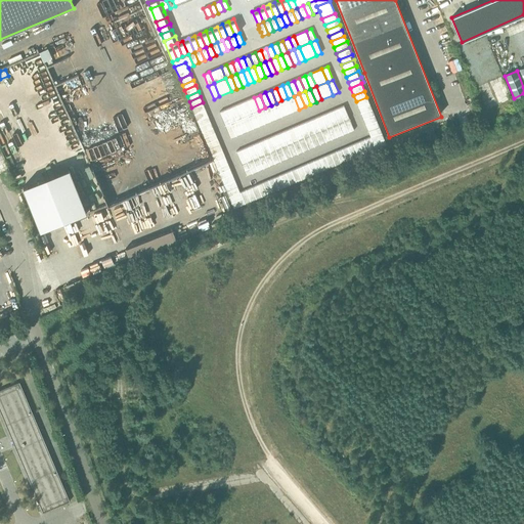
[(294,96),(288,98),(294,112),(299,110),(294,96)]
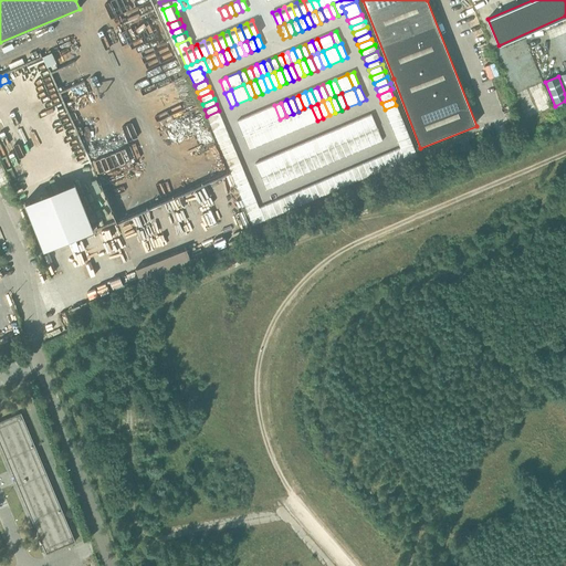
[(274,105),(269,107),(274,122),(280,119),(274,105)]
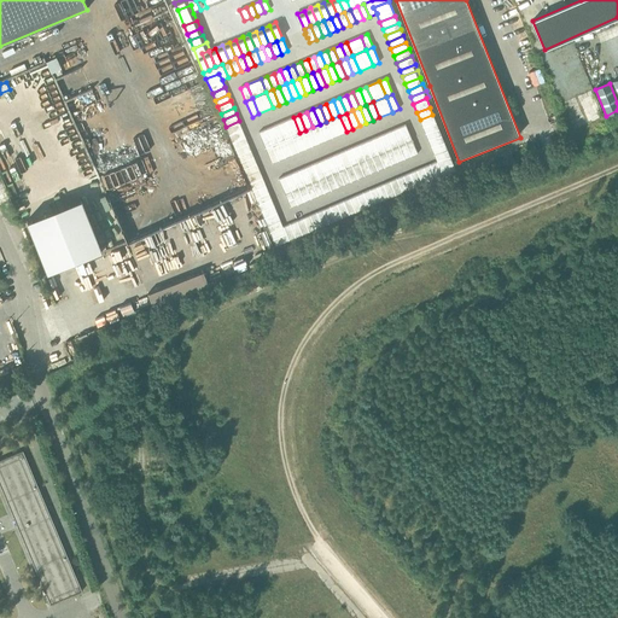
[(432,115),(420,120),(423,127),(436,122),(432,115)]
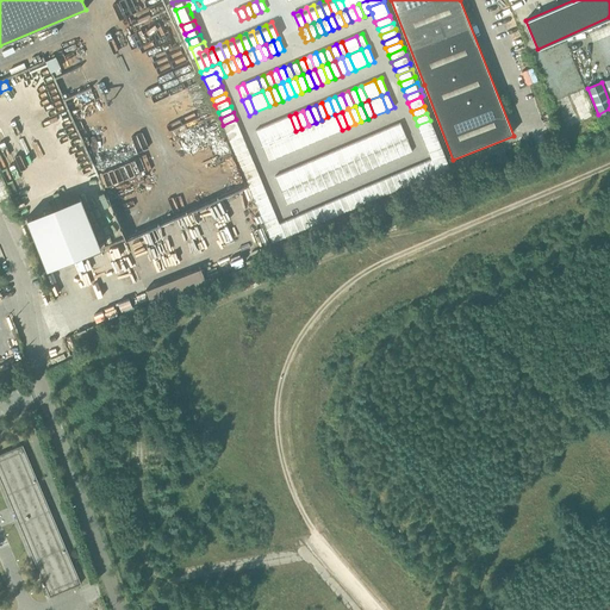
[(335,114),(328,117),(335,132),(342,130),(335,114)]
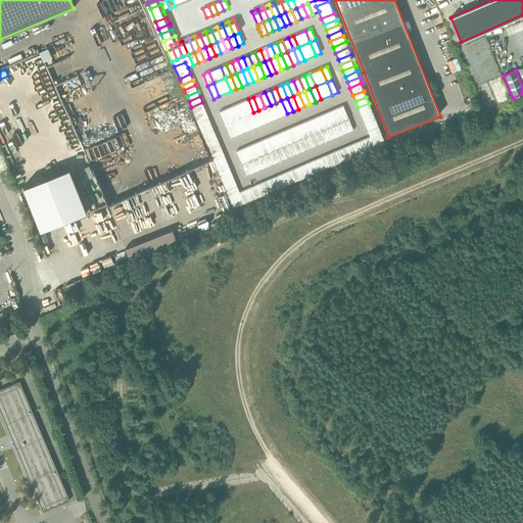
[(248,99),(242,102),(247,114),(253,112),(248,99)]
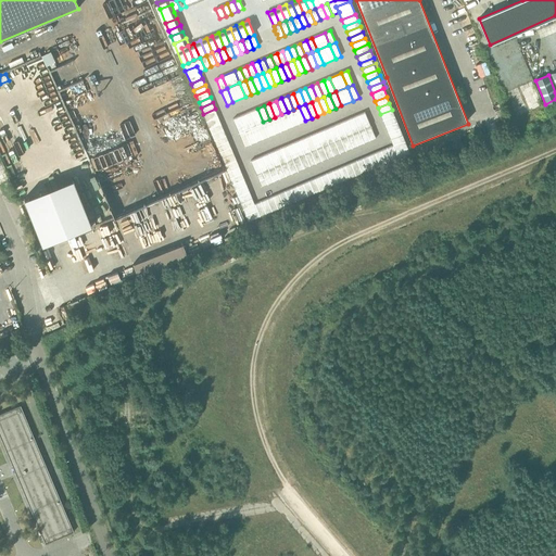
[(299,106),(293,110),(300,124),(305,121),(299,106)]
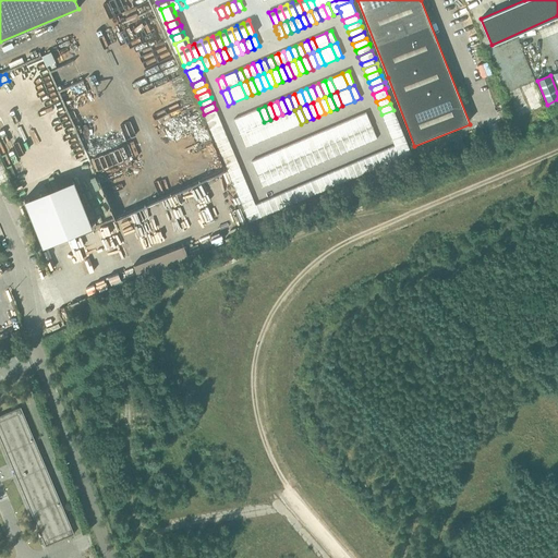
[(204,114),(207,121),(219,117),(216,109),(204,114)]
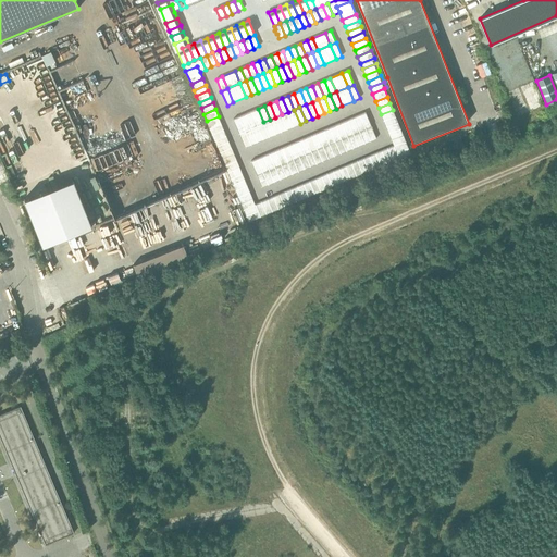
[(258,109),(251,111),(258,125),(263,122),(258,109)]
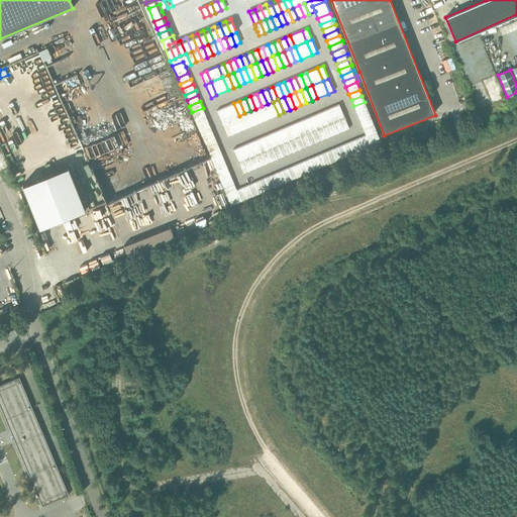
[(273,102),(268,104),(273,117),(279,115),(273,102)]
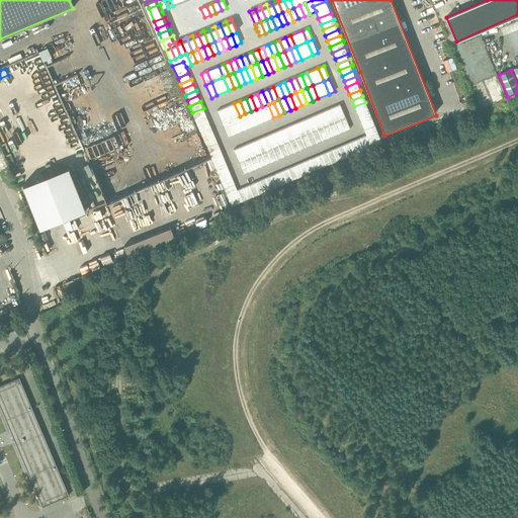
[(365,102),(354,106),(357,112),(367,108),(365,102)]
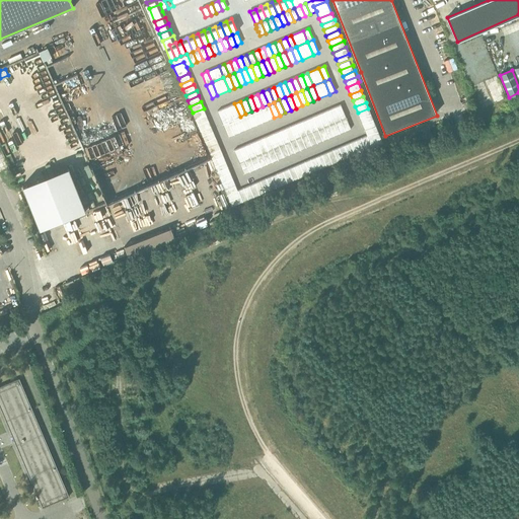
[(234,103),(223,108),(229,121),(240,117),(234,103)]
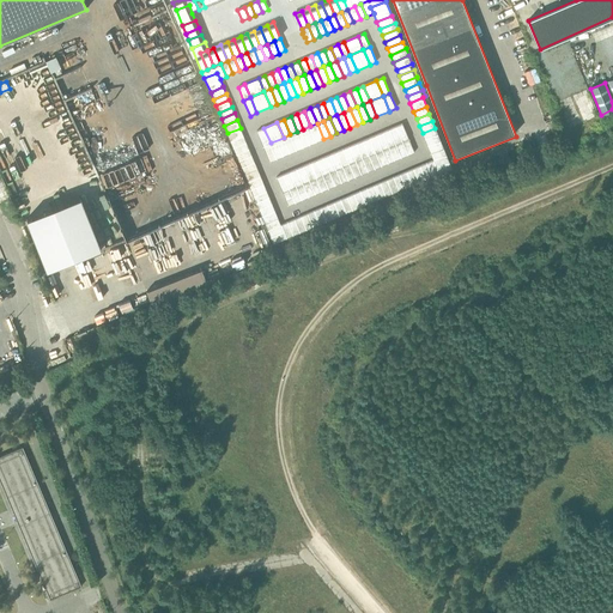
[(317,123),(310,126),(317,141),(323,139),(317,123)]
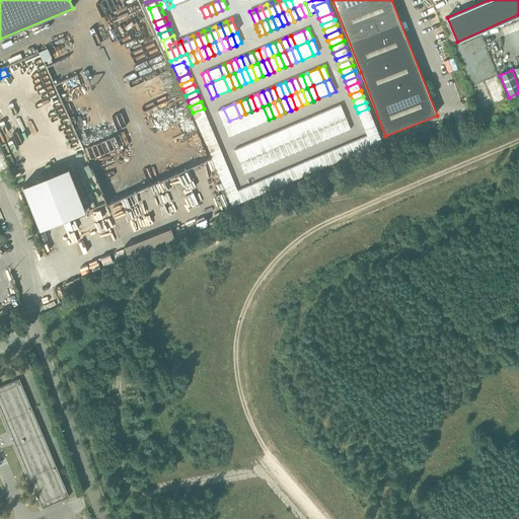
[(341,104),(336,107),(342,122),(347,120),(341,104)]
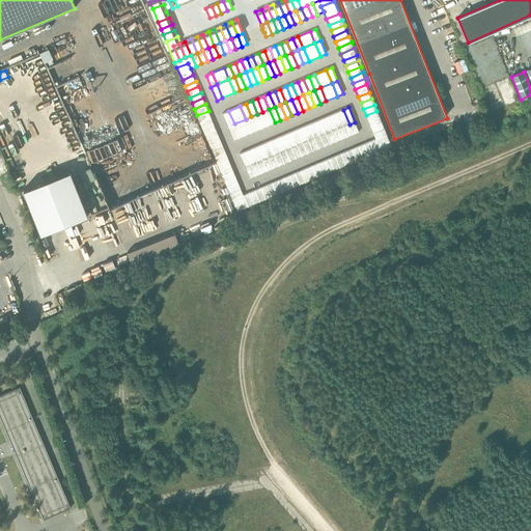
[(269,109),(262,112),(269,126),(275,122),(269,109)]
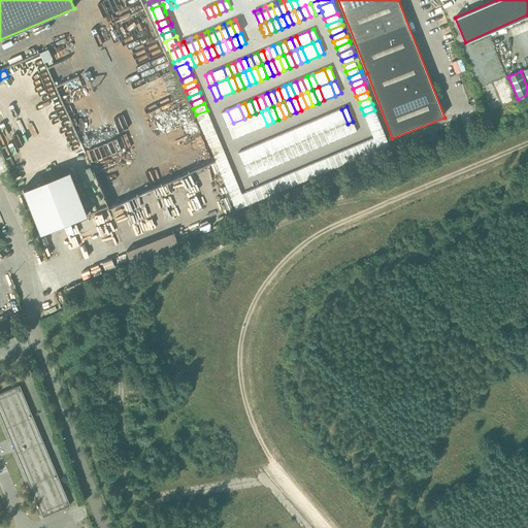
[(341,109),(329,113),(336,129),(348,124),(341,109)]
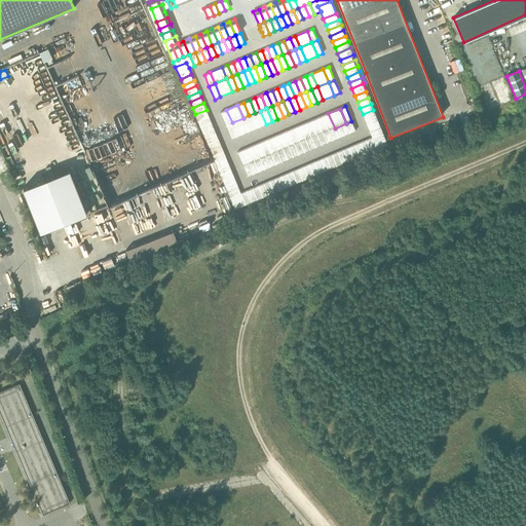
[(207,110),(195,114),(197,121),(209,116),(207,110)]
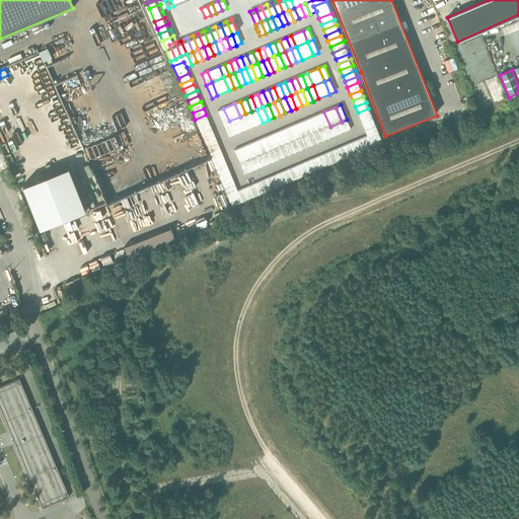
[(223,108),(217,110),(223,124),(229,121),(223,108)]
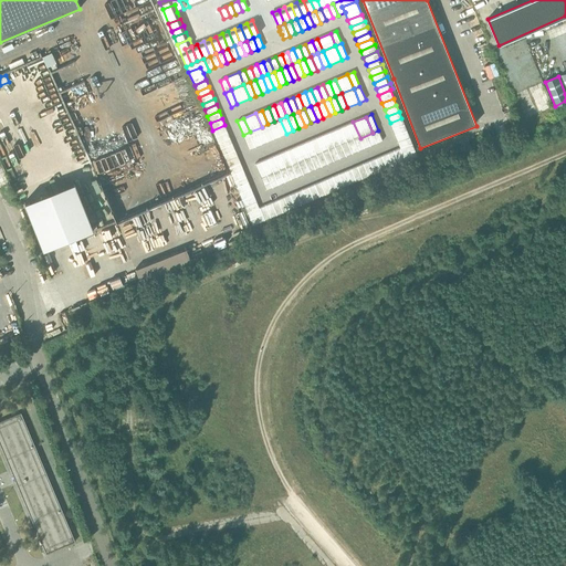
[(401,118),(390,123),(392,129),(405,124),(401,118)]
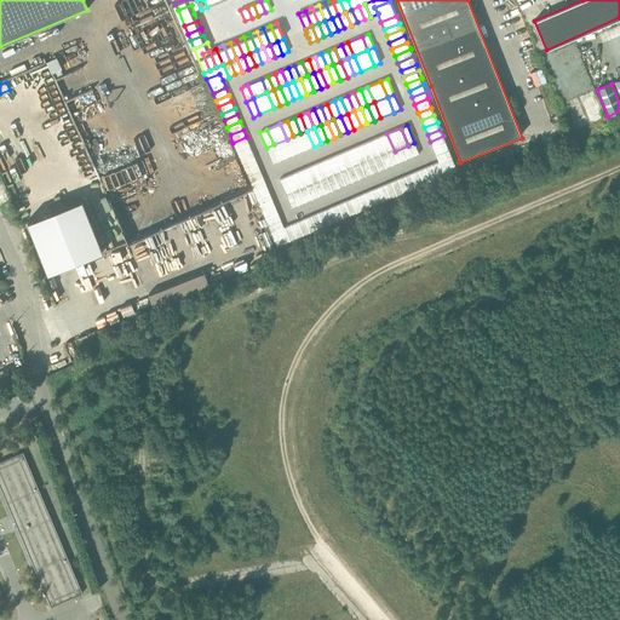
[(306,131),(300,133),(308,149),(314,147),(306,131)]
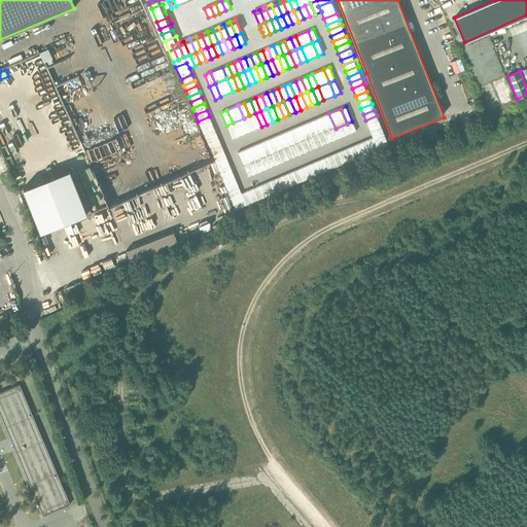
[(255,113),(249,115),(255,130),(261,127),(255,113)]
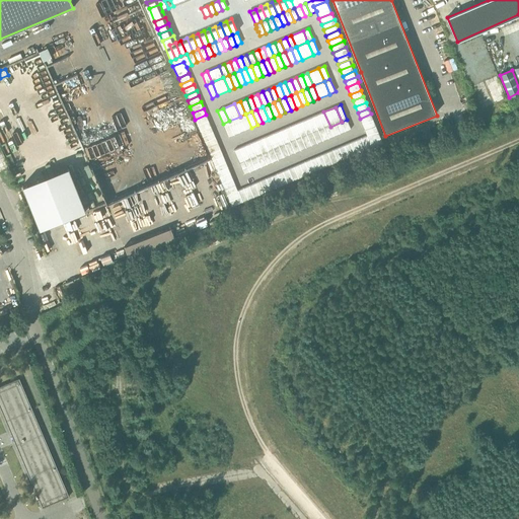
[(323,112),(318,115),(324,129),(330,127),(323,112)]
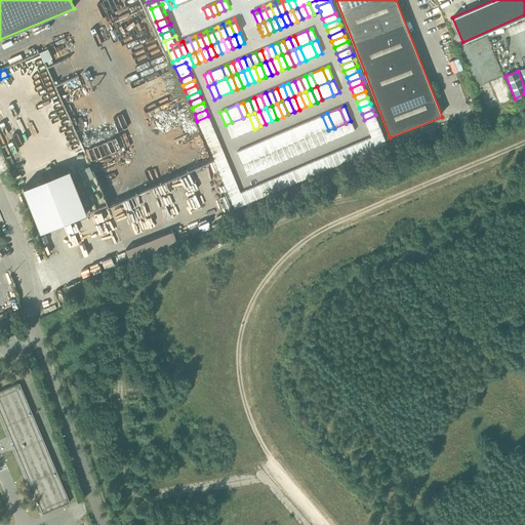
[(248,115),(243,118),(248,131),(254,129),(248,115)]
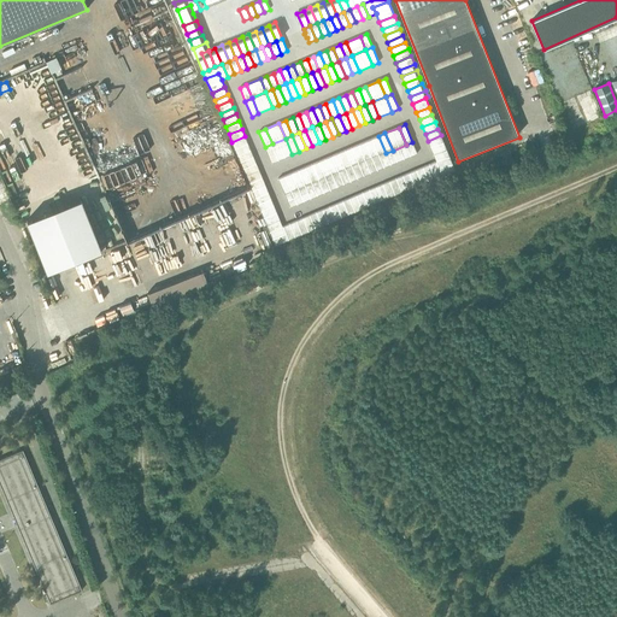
[(441,135),(428,141),(430,147),(444,142),(441,135)]
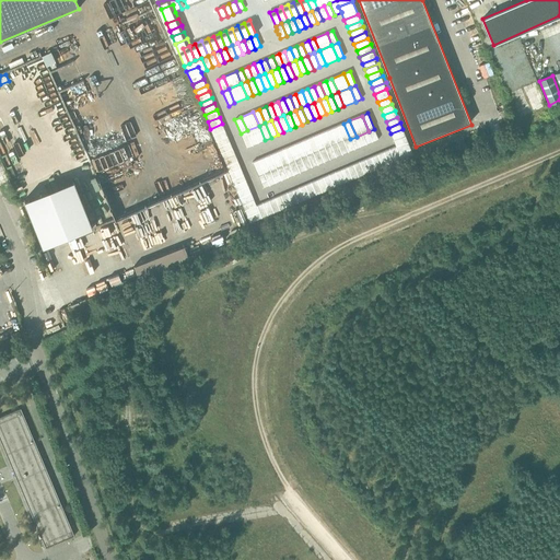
[(222,124),(210,129),(213,135),(225,130),(222,124)]
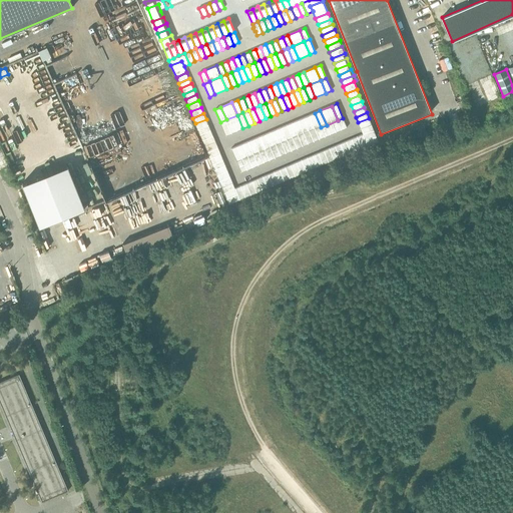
[(315,113),(309,115),(316,130),(321,127),(315,113)]
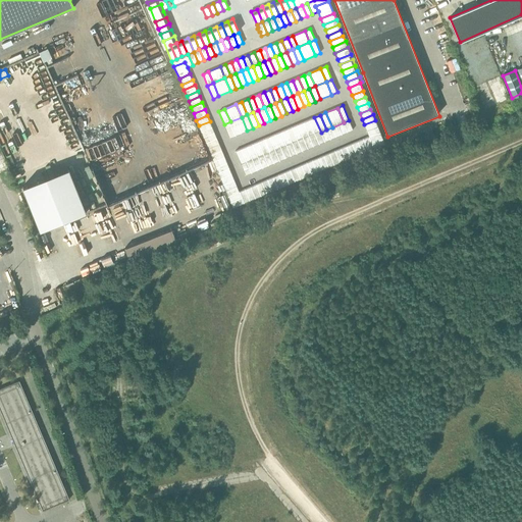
[(242,117),(230,121),(236,136),(247,131),(242,117)]
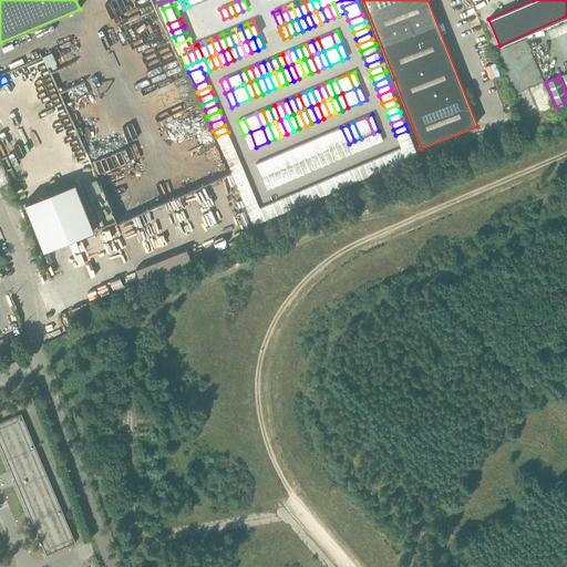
[(341,127),(336,130),(342,146),(349,144),(341,127)]
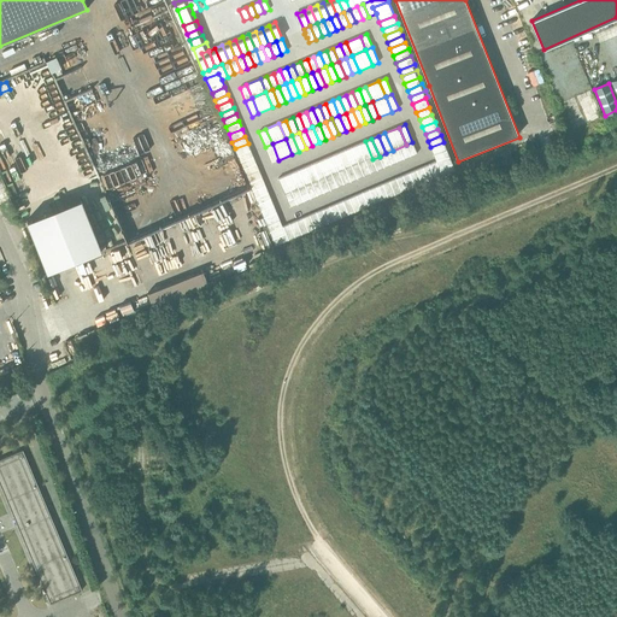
[(365,141),(358,145),(366,162),(372,159),(365,141)]
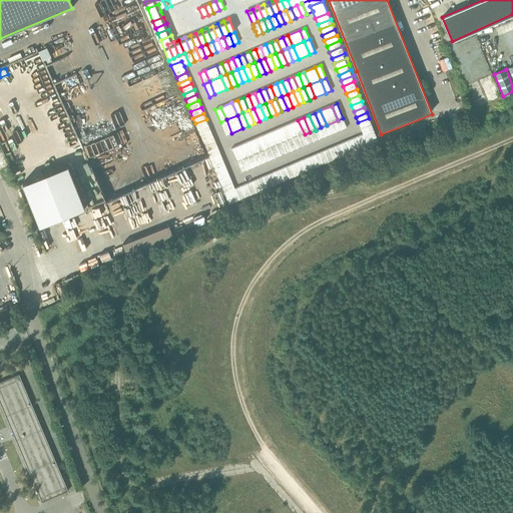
[(343,118),(338,120),(342,130),(347,127),(343,118)]
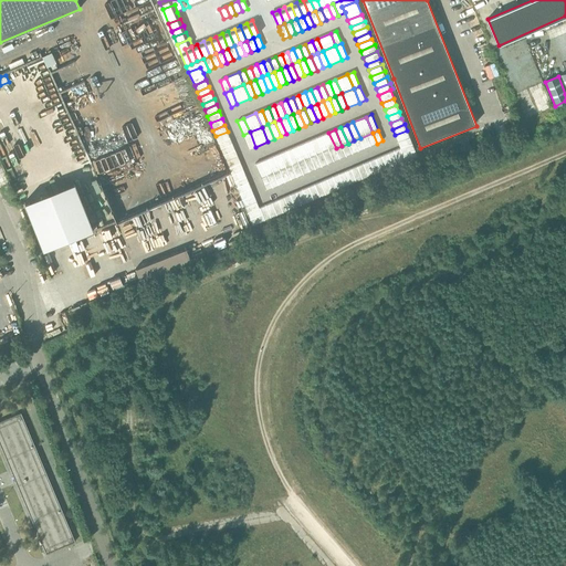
[(407,130),(395,135),(397,142),(409,137),(407,130)]
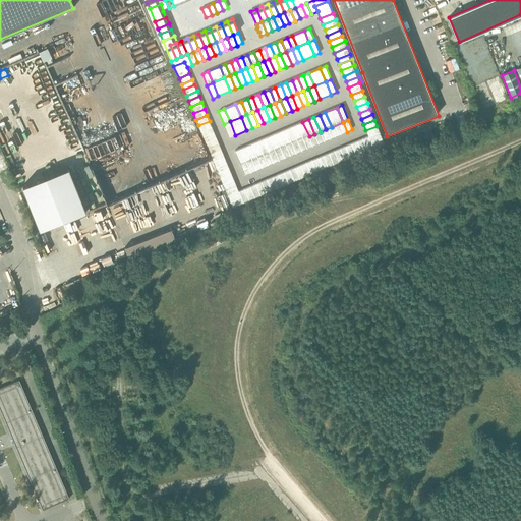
[(210,121),(198,125),(200,131),(212,126),(210,121)]
